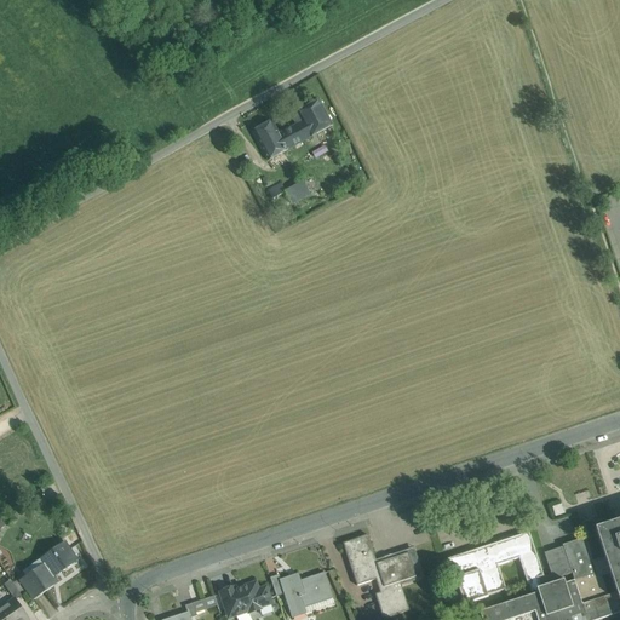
[(332,126),(319,102),(292,116),(297,126),(303,122),(310,137),(332,126)]
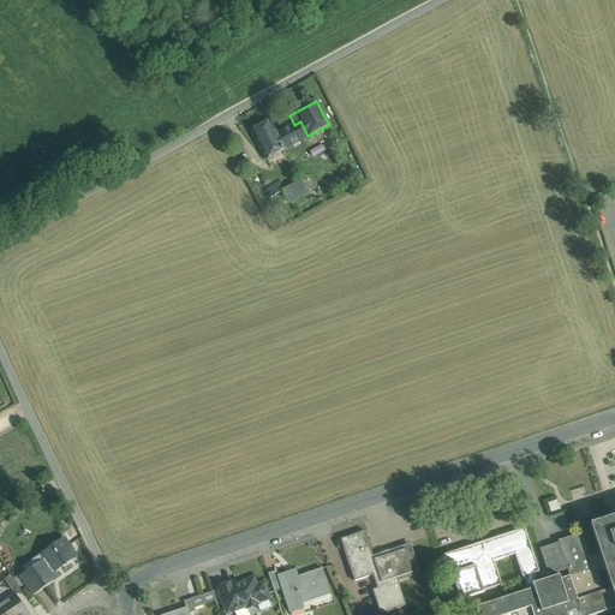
[(269,121),(251,131),(267,160),(284,150),(284,149),(276,135),(276,133),(269,121)]
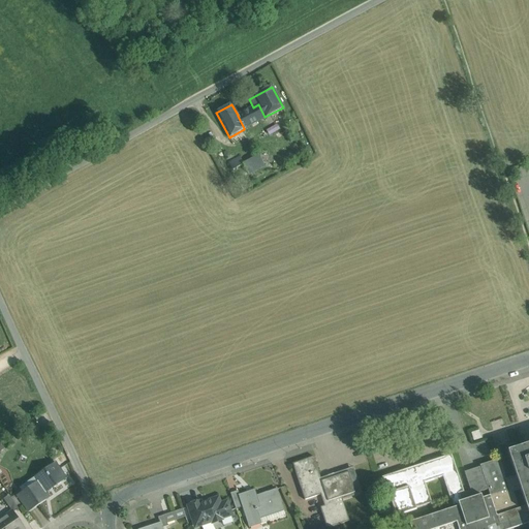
[(253,107),(238,116),(244,128),(265,117),(258,104),(253,107)]
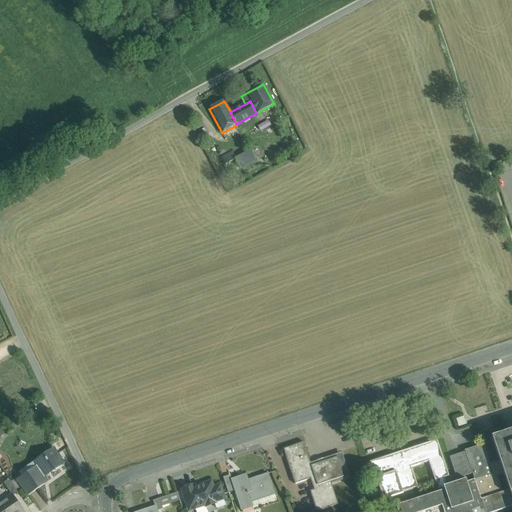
[(256,161),(250,151),(245,154),(250,164),(256,161)]
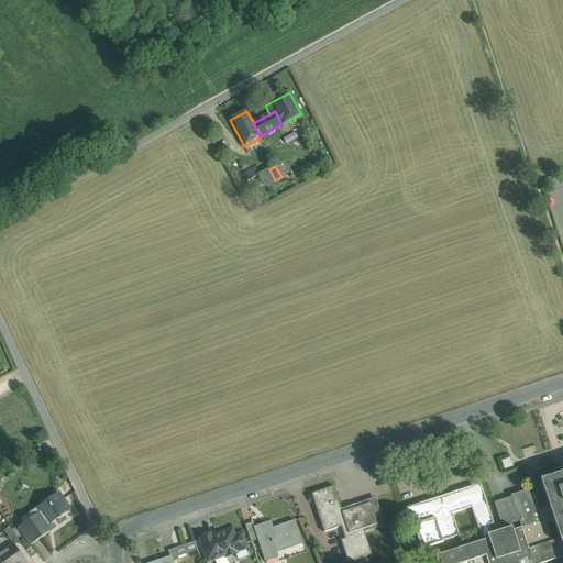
[(255,167),(243,173),(253,192),(265,186),(260,175),(255,167)]
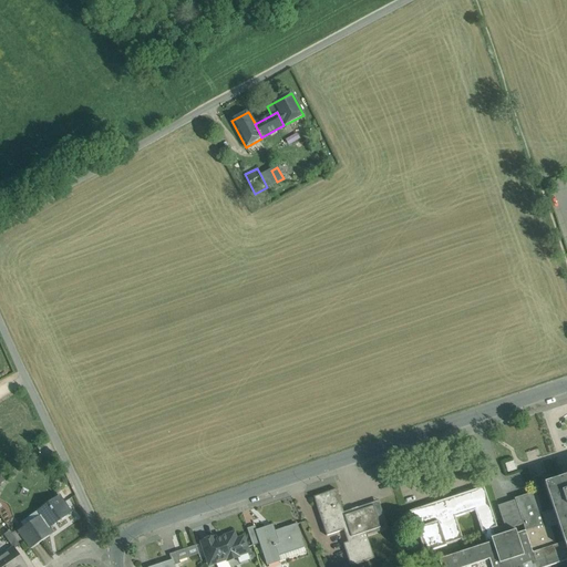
[(277,182),(271,171),(261,176),(267,187),(277,182)]
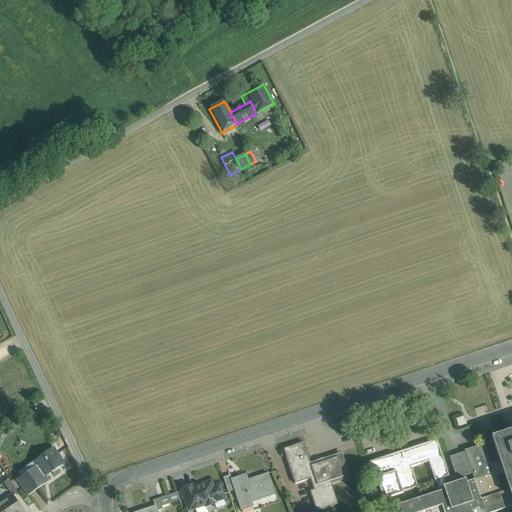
[(511,430),(491,437),(499,461),(489,465),(487,460),(488,460),(483,445),(464,451),(474,480),(483,507),(466,511),(451,511),(444,490),(440,491),(396,506),(397,511),(494,511),(511,506),(511,430)]
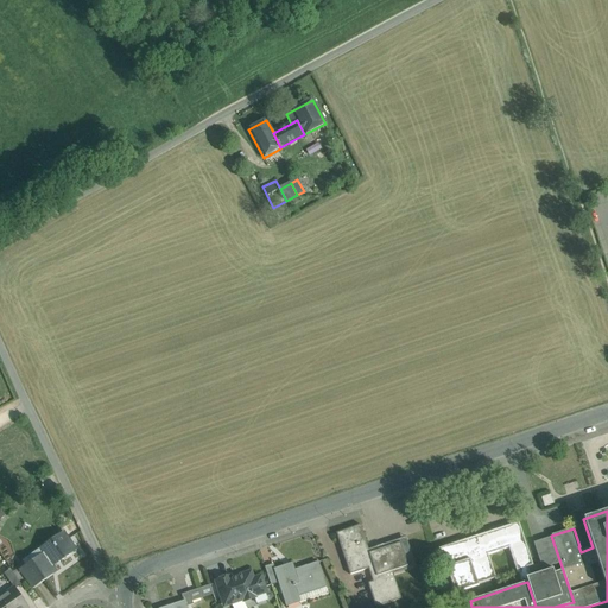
[(519,523),(438,549),(442,561),(444,559),(447,568),(455,594),(479,586),(479,584),(494,580),(495,581),(496,580),(488,555),(510,549),(518,572),(519,572),(523,583),(527,582),(526,578),(530,577),(527,568),(533,567),(519,523)]
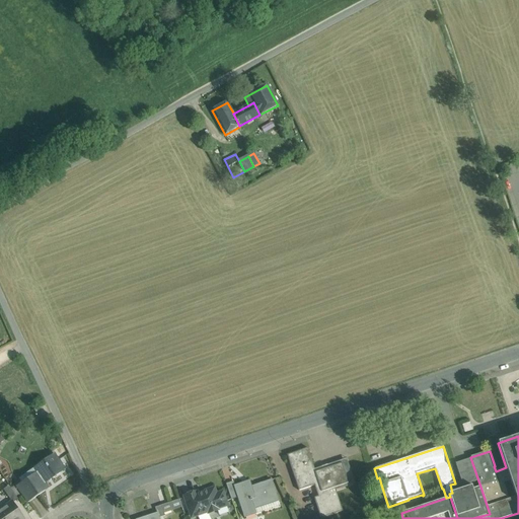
[(342,464),(315,472),(307,448),(287,455),(299,491),(314,486),(318,497),(314,498),(321,518),(343,511),(335,488),(348,484),(342,464)]
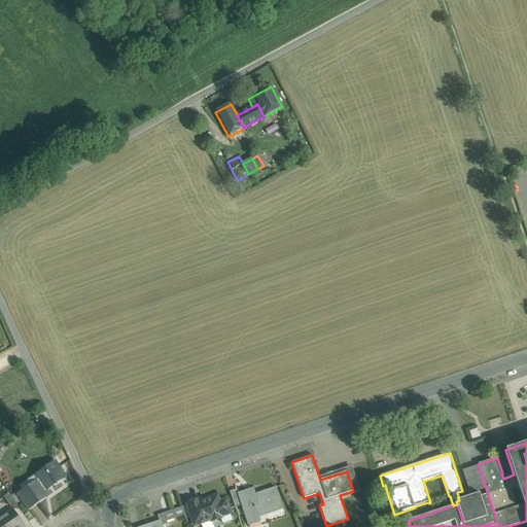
[(37,480),(46,491),(66,477),(56,460),(34,476),(37,480)]
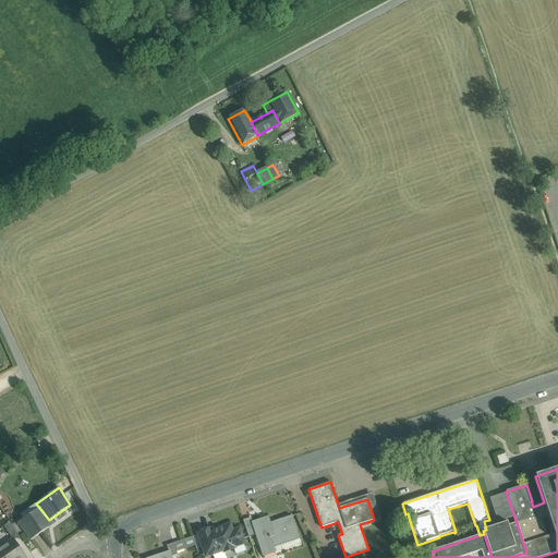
[(49,520),(39,508),(17,523),(29,541),(52,525),(49,520)]
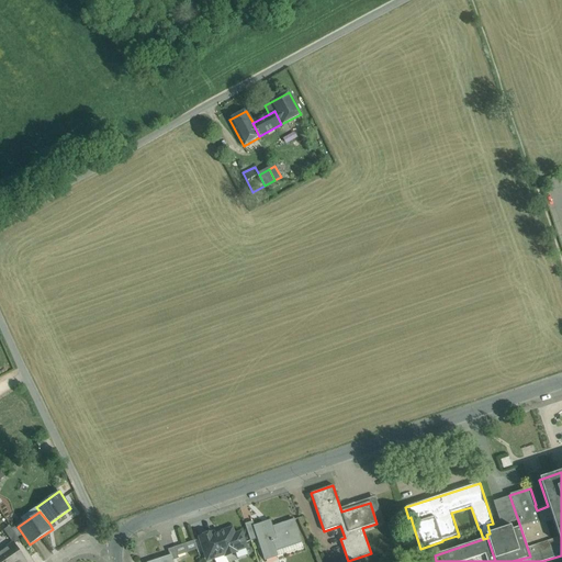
[(294,519),(269,528),(268,526),(263,528),(262,526),(255,528),(258,539),(257,539),(265,561),(303,548),(294,519)]
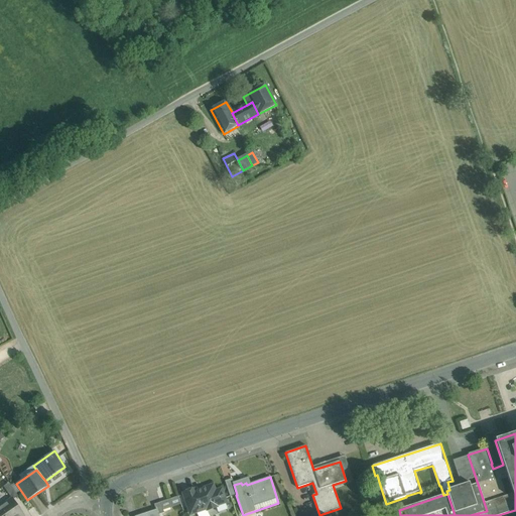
[(234,485),(232,479),(225,482),(230,497),(236,495),(237,495),(234,485)]
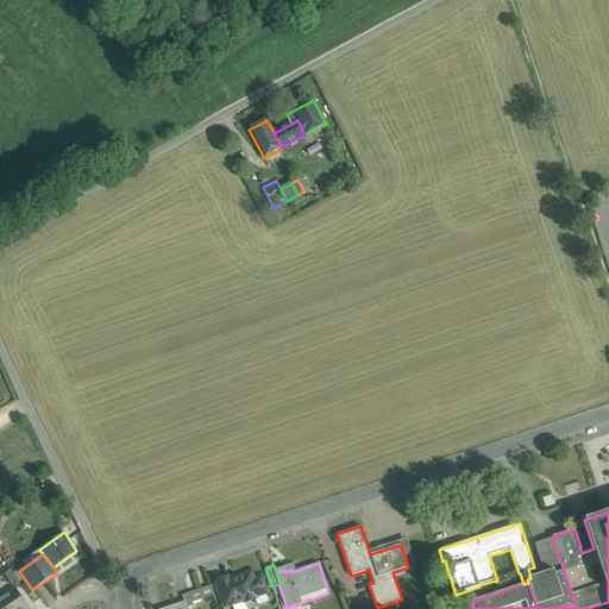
[(531,578),(527,579),(528,583),(537,608),(554,608),(575,603),(564,571),(554,575),(554,570),(531,578)]
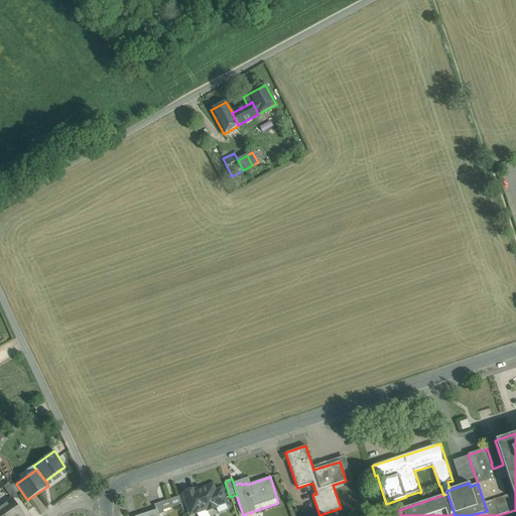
[(18,497),(8,484),(3,487),(12,500),(13,500),(18,497)]
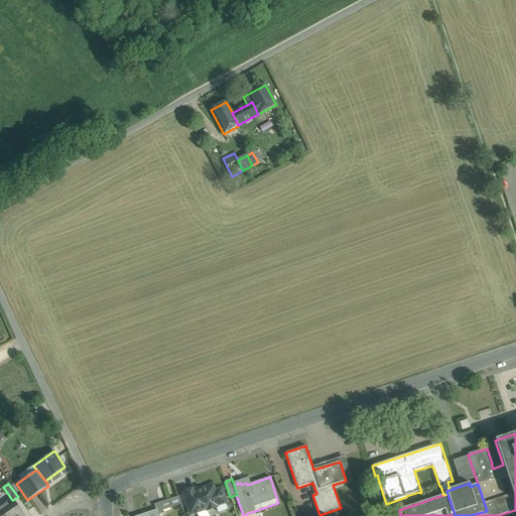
[(213,486),(196,492),(202,510),(207,508),(208,510),(217,508),(216,506),(226,502),(222,492),(219,491),(215,492),(213,486)]
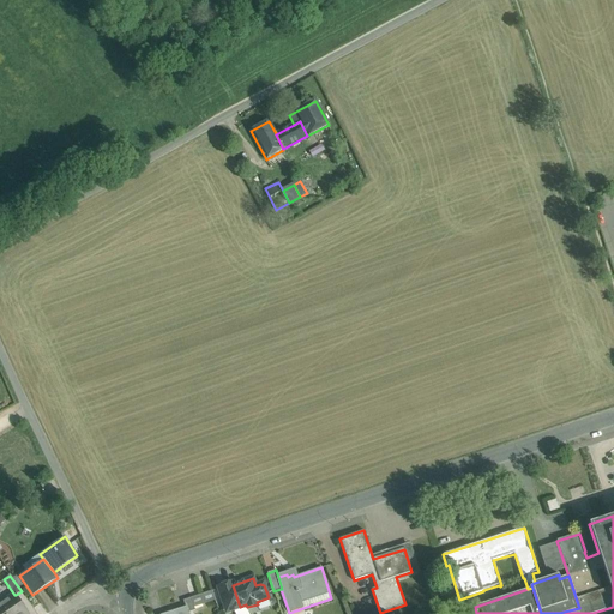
[(233,585),(232,582),(218,587),(227,612),(240,607),(233,585)]
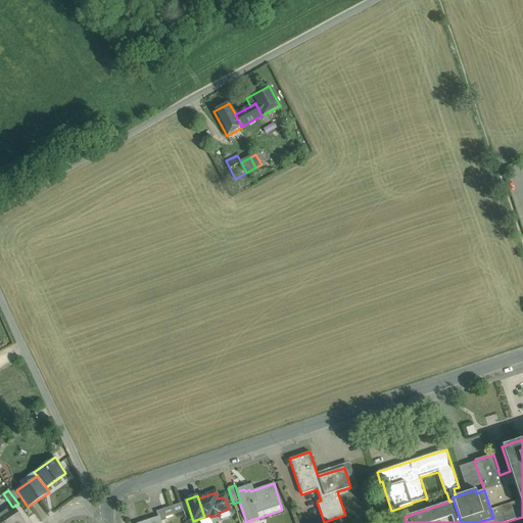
[(181,504),(162,510),(164,516),(183,511),(184,514),(181,504)]
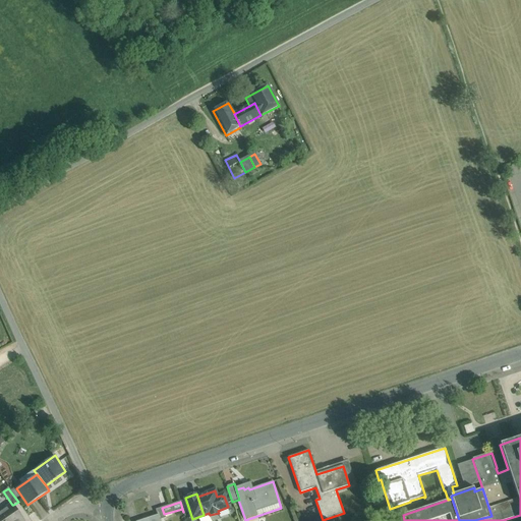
[(12,505),(0,513),(0,520),(22,520),(23,520),(13,505),(12,505)]
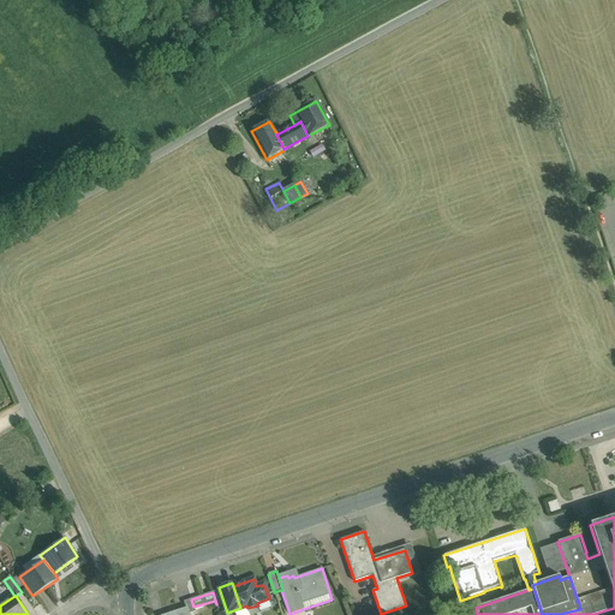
[(191,599),(184,602),(186,608),(189,614),(196,611),(193,607),(191,599)]
